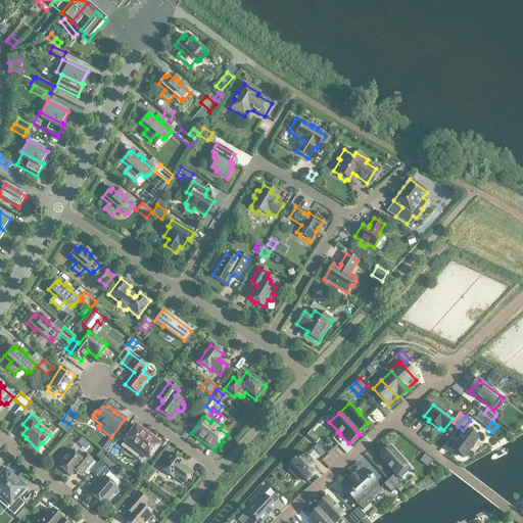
[(150,437),(150,438),(144,434),(145,433),(136,426),(125,441),(122,445),(137,457),(139,453),(149,460),(159,444),(150,437)]
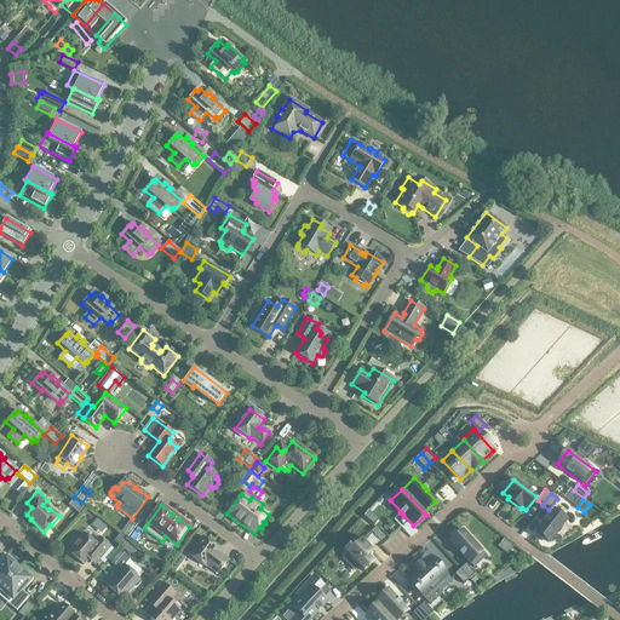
[(544,521),(535,532),(549,543),(566,521),(552,510),(546,517),(543,521),(544,521)]
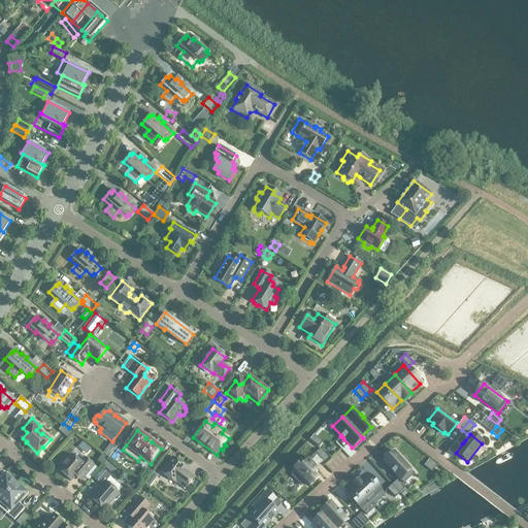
[(314,435),(309,440),(318,447),(322,442),(314,435)]
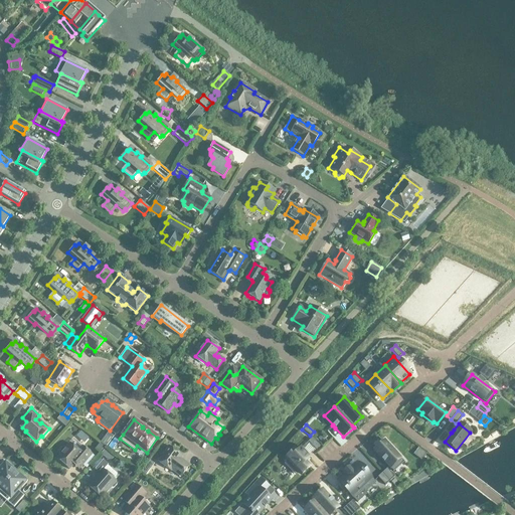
[(101,443),(106,447),(114,436),(109,433),(101,443)]
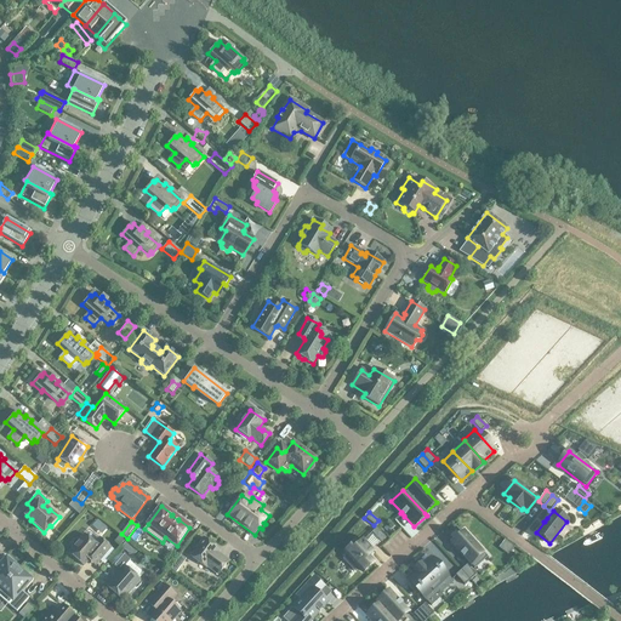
[(371,533),(380,541),(386,536),(376,529),(371,533)]
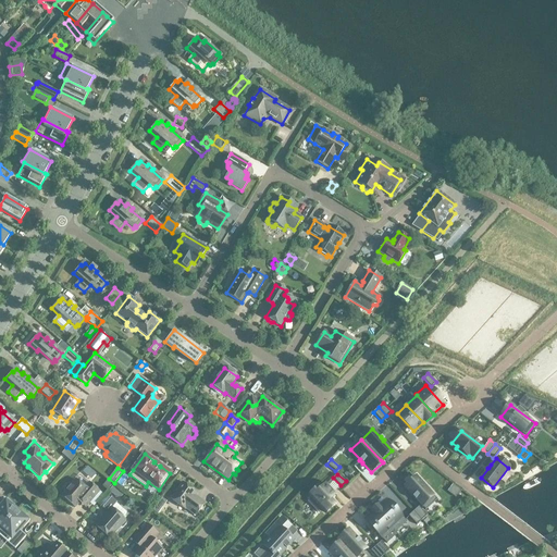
[(417,478),(405,487),(413,496),(412,497),(415,500),(416,499),(425,510),(436,499),(417,478)]
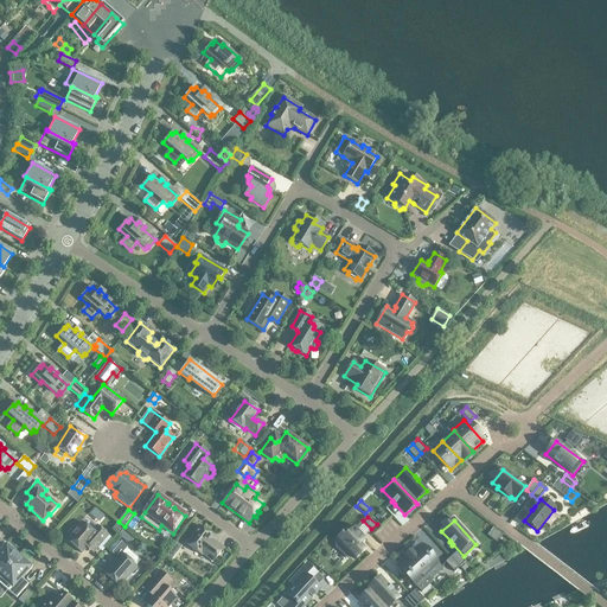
[(66,541),(81,554),(87,548),(89,547),(90,545),(95,550),(108,536),(97,526),(93,531),(82,523),(77,529),(76,529),(76,528),(75,528),(74,528),(72,529),(71,530),(71,531),(70,532),(70,534),(71,534),(71,535),(71,536),(66,541)]
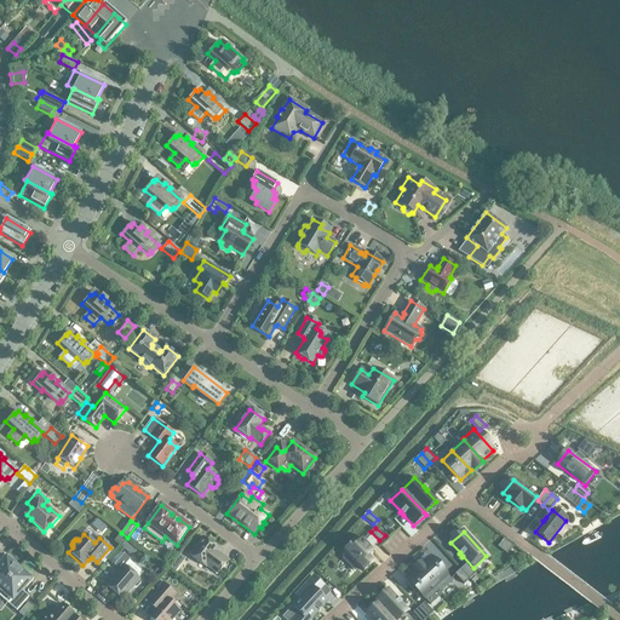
[(120,534),(115,541),(120,545),(126,539),(120,534)]
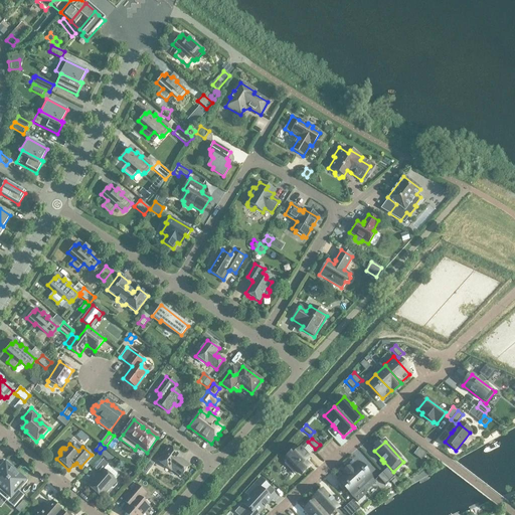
[(158,458),(158,460),(157,461),(171,471),(171,470),(181,477),(189,466),(180,459),(182,456),(168,446),(162,455),(160,455),(158,458)]
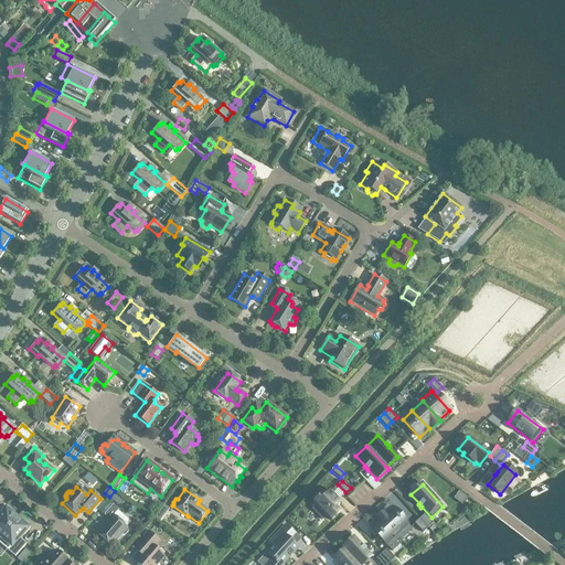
[(317,494),(309,504),(312,508),(309,511),(320,520),(322,516),(328,520),(337,510),(328,503),(332,498),(323,491),(319,496),(317,494)]
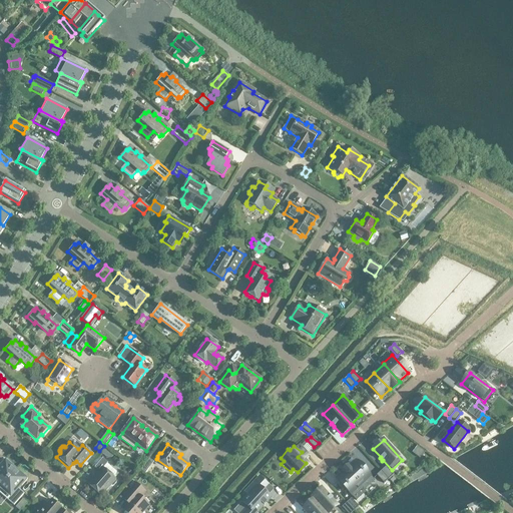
[(104,456),(109,451),(104,447),(100,452),(104,456)]
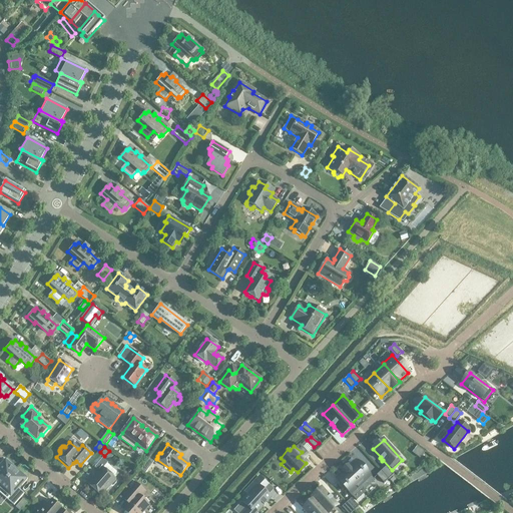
[(100,496),(110,485),(111,486),(113,486),(115,483),(115,480),(114,480),(115,479),(102,468),(107,463),(102,458),(94,467),(99,472),(88,485),(100,496)]
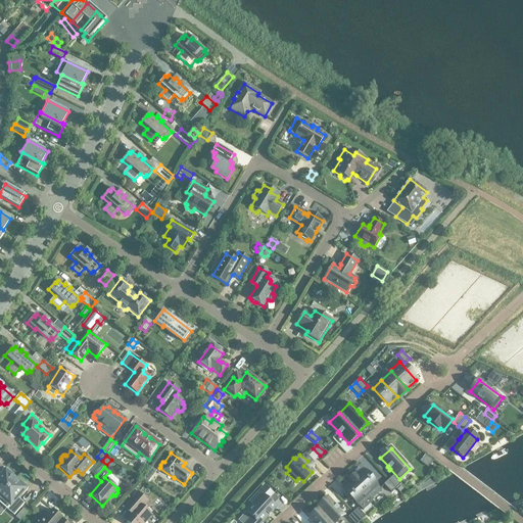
[(0,496),(15,480),(9,474),(10,473),(5,468),(0,474),(2,475),(0,476),(0,496)]
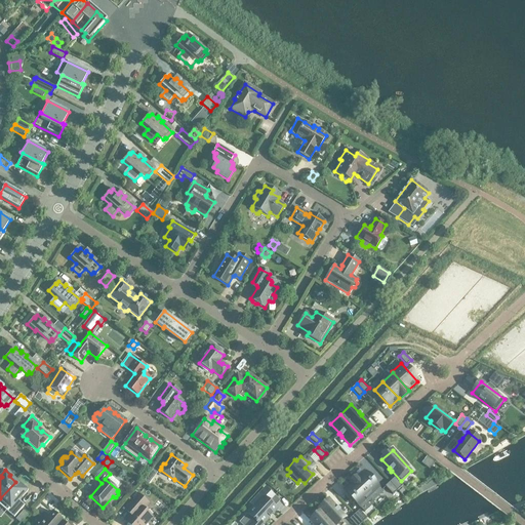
[(363,472),(354,481),(370,499),(372,501),(382,491),(363,472)]
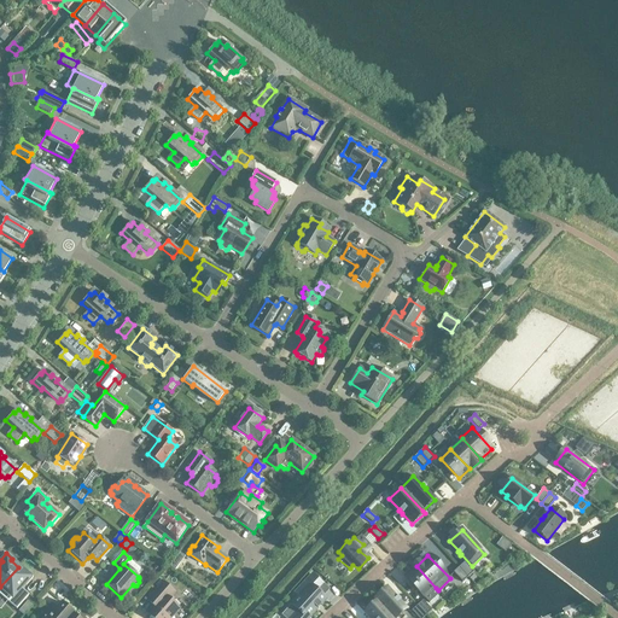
[(464,561),(459,567),(467,577),(473,572),(464,561)]
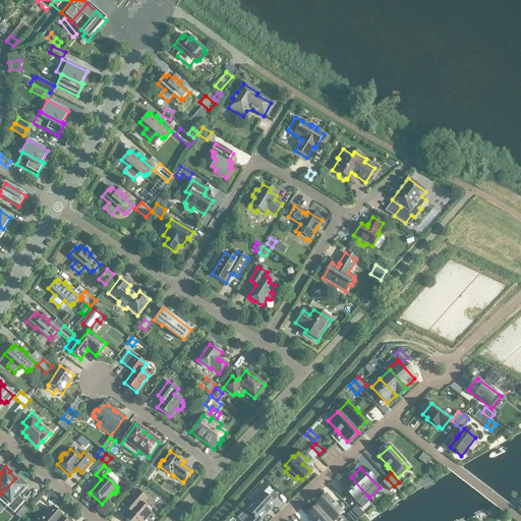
[(367,496),(351,477),(341,486),(357,505),(367,496)]
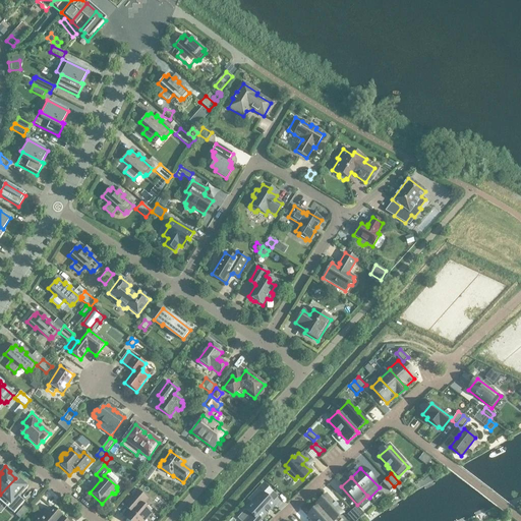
[(21,483),(15,478),(0,495),(9,504),(6,508),(13,514),(24,502),(17,496),(20,491),(22,494),(26,487),(27,485),(27,483),(25,482),(23,482),(21,483)]
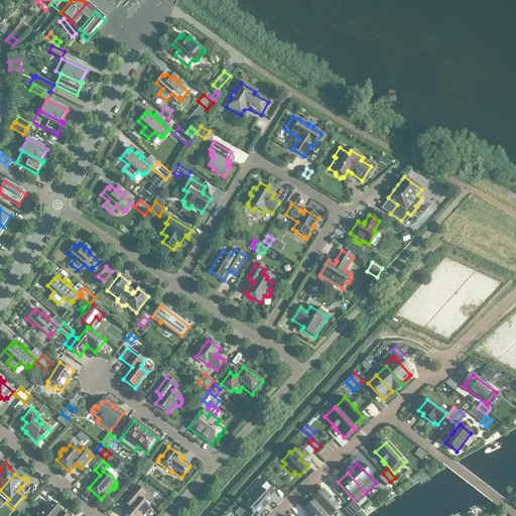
[(383,474),(378,478),(386,486),(390,482),(383,474)]
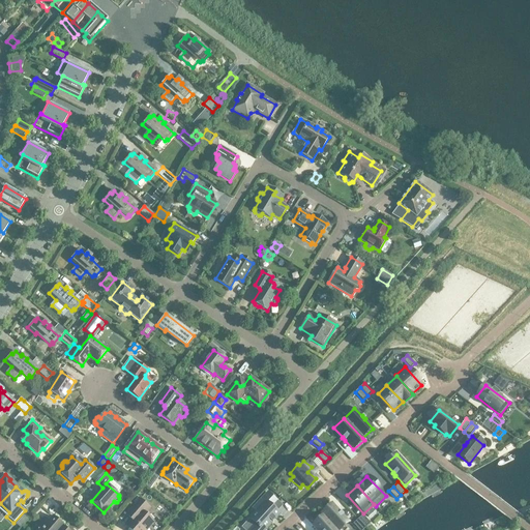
[(248,529),(265,529),(280,513),(271,506),(275,501),(266,493),(253,509),(256,511),(248,519),(255,524),(248,529)]
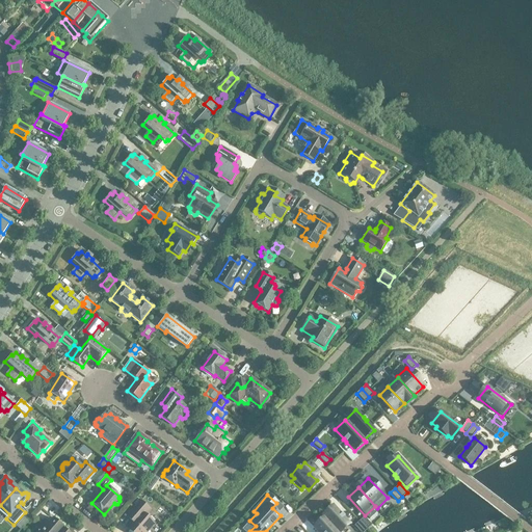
[(134,517),(134,520),(127,529),(130,531),(148,531),(149,531),(149,529),(154,524),(149,519),(150,517),(150,515),(147,512),(149,509),(140,502),(130,513),(134,517)]
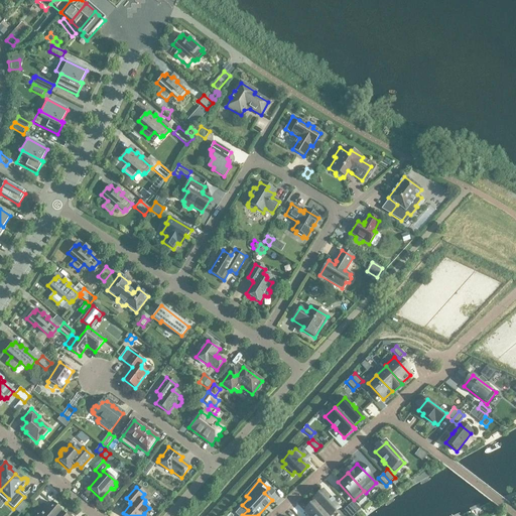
[(315,502),(314,503),(328,515),(331,515),(339,508),(334,502),(335,501),(332,499),(331,499),(324,491),(313,500),(315,502)]
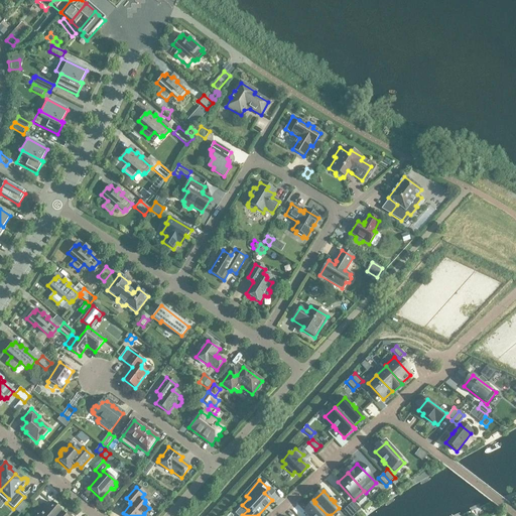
[(353,501),(348,506),(356,514),(360,509),(353,501)]
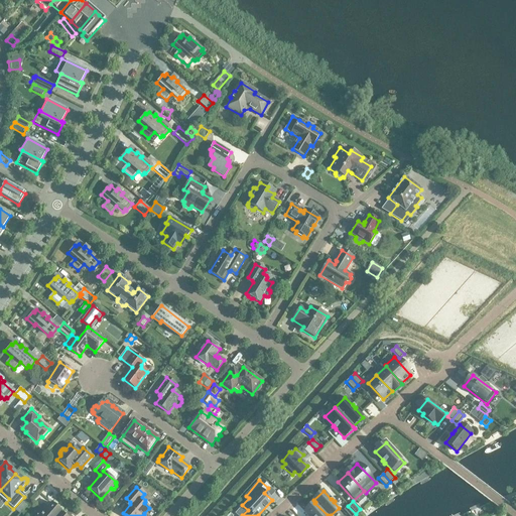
[(328,515),(314,503),(305,512),(308,515),(328,515)]
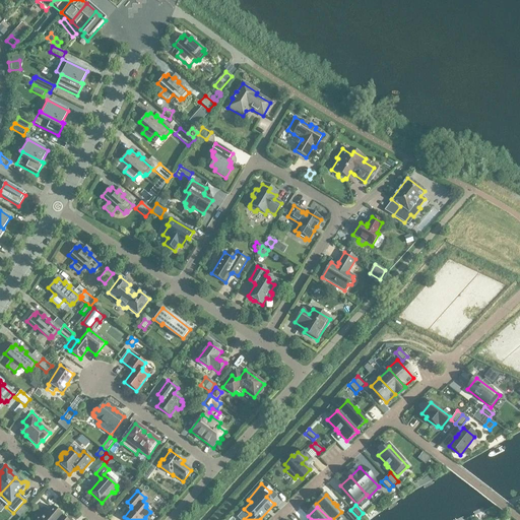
[(58,519),(61,517),(62,517),(62,516),(52,508),(46,515),(41,511),(33,519),(58,519)]
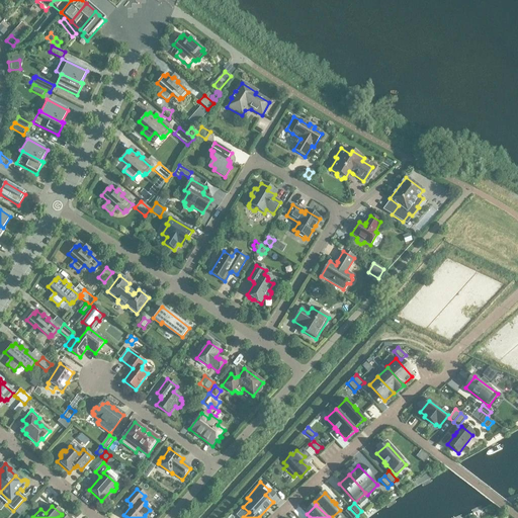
[(349,508),(345,512),(350,517),(354,517),(357,516),(349,508)]
